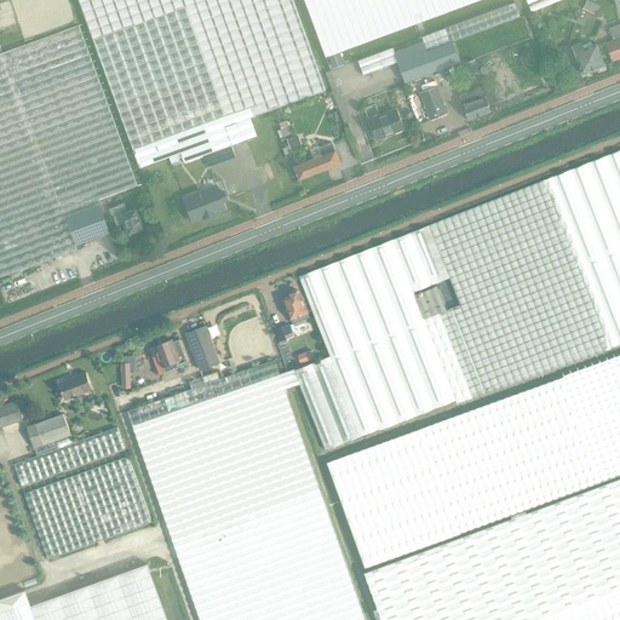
[(304,0),(326,57),(478,0),(304,0)]
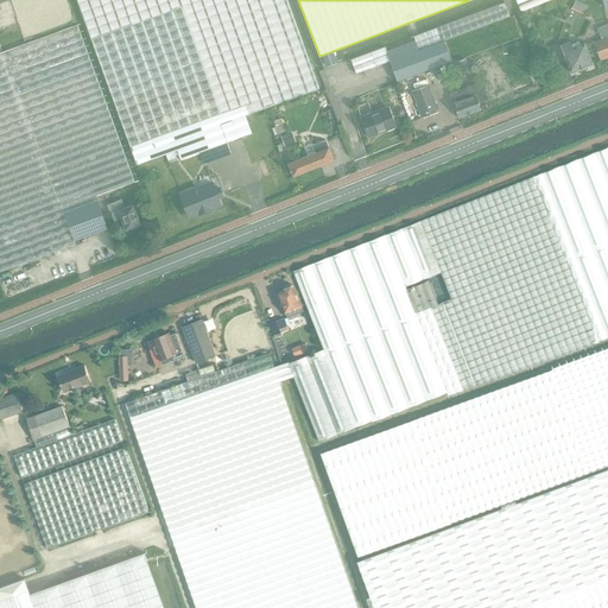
[(352,61),(356,75),(390,62),(397,82),(441,65),(444,64),(451,62),(451,61),(456,58),(454,51),(449,52),(444,42),(510,17),(505,2),(411,37),(413,42),(386,51),(385,48),(372,54),(352,61)]
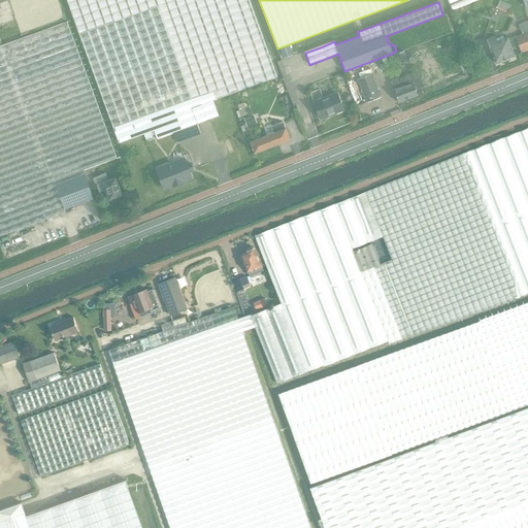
[(84,171),(117,159),(114,153),(67,22),(19,39),(0,46),(0,236),(66,212),(65,209),(55,182),(84,171)]
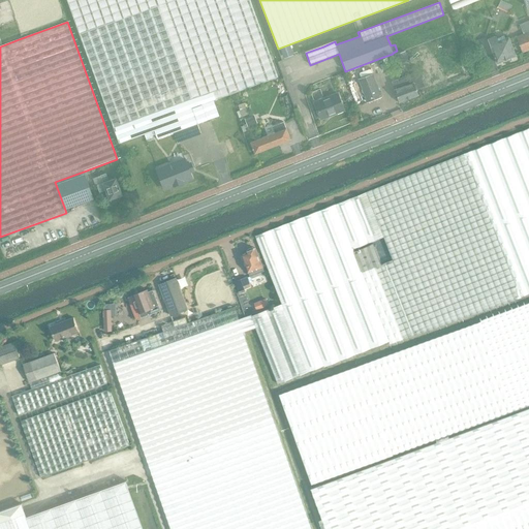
[(528,22),(522,25),(520,26),(523,34),(516,37),(522,54),(528,50),(528,22)]
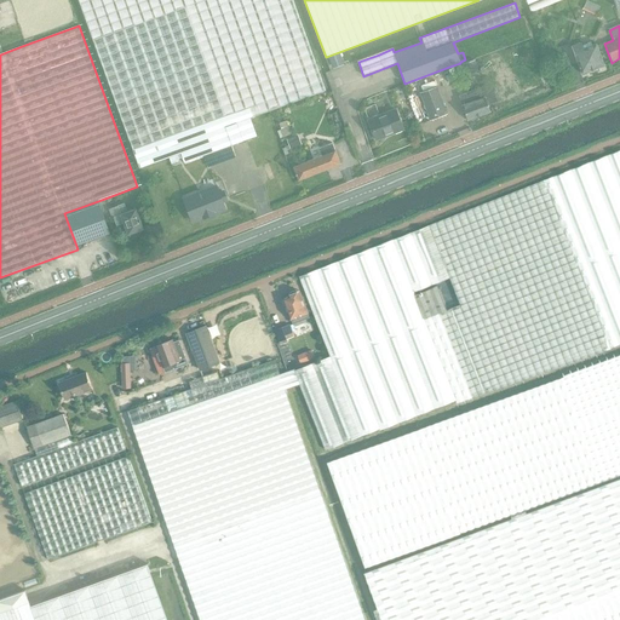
[(597,44),(592,46),(591,42),(583,46),(581,42),(572,47),(583,74),(606,65),(597,44)]
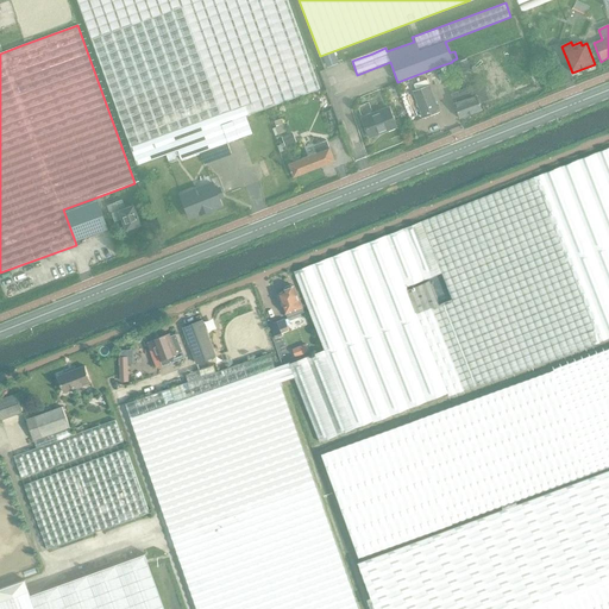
[(327,68),(338,64),(334,52),(322,56),(327,68)]
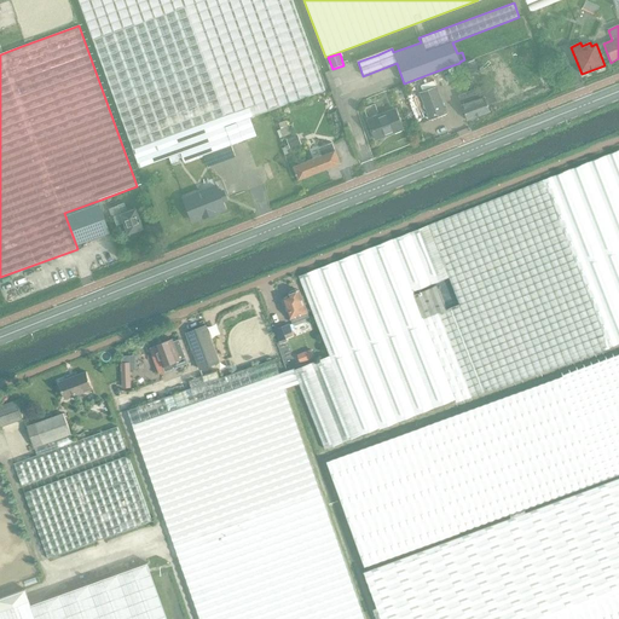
[(174,134),(144,145),(150,165),(181,154),(184,162),(203,156),(231,146),(231,145),(247,140),(256,137),(250,119),(271,111),(327,92),(316,63),(167,116),(174,134)]
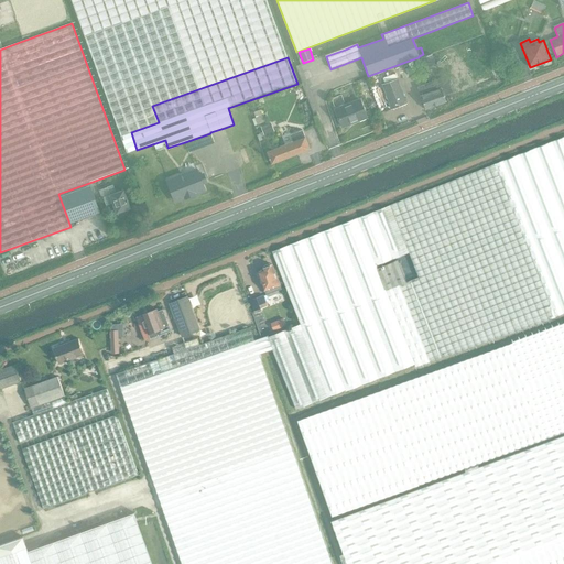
[(430,85),(420,89),(422,96),(421,96),(425,109),(426,109),(429,112),(434,110),(434,106),(446,101),(444,97),(454,94),(448,78),(438,82),(430,85)]
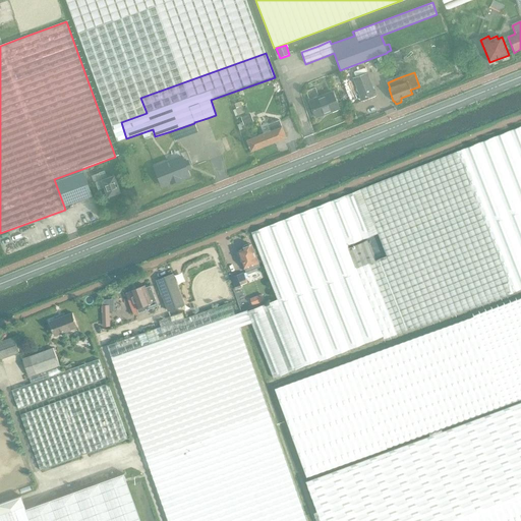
[(367,73),(355,77),(363,100),(375,96),(367,73)]
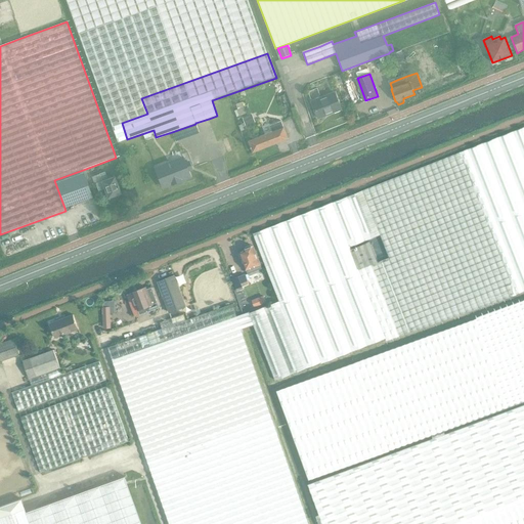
[(353,99),(360,96),(356,87),(350,89),(353,99)]
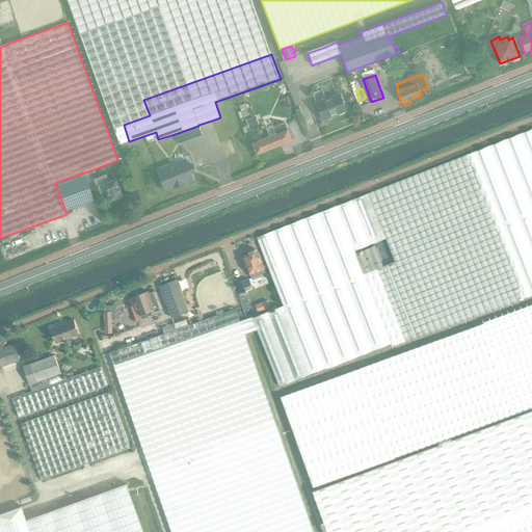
[(322,118),(338,112),(338,114),(346,111),(340,95),(317,103),(322,118)]
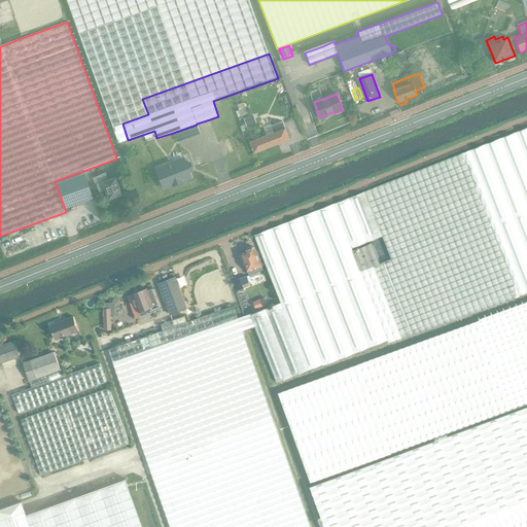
[(247,114),(243,103),(238,105),(239,110),(236,111),(238,117),(247,114)]
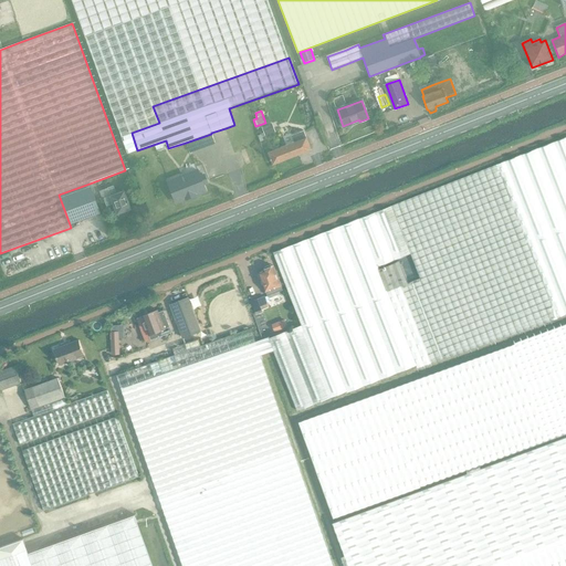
[(265,136),(275,133),(272,124),(262,127),(265,136)]
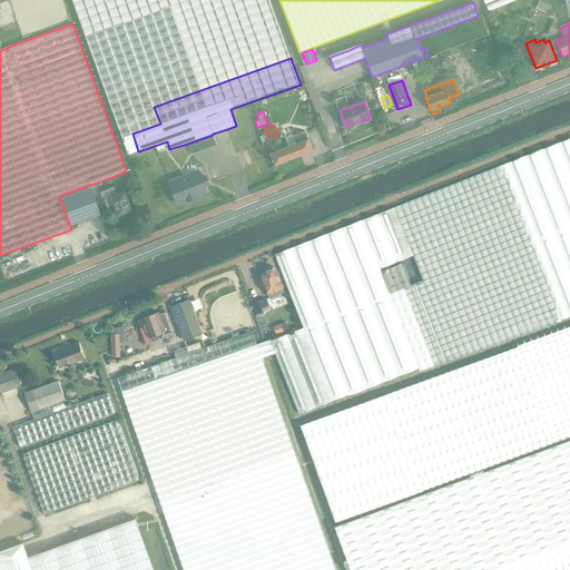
[(306,133),(294,137),(296,144),(271,154),(275,166),(313,151),(306,133)]
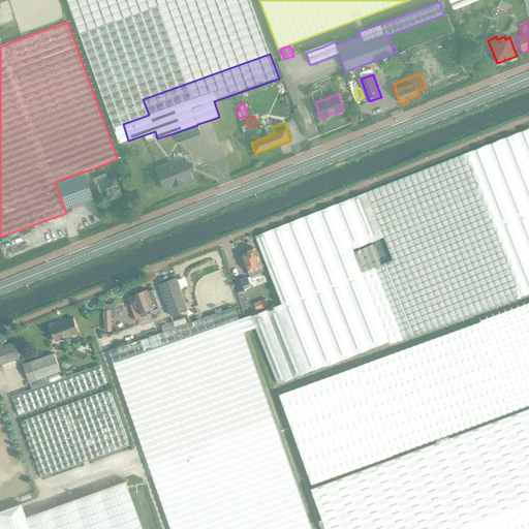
[(528,128),(255,236),(282,305),(252,316),(256,329),(265,349),(277,381),(278,384),(293,378),(390,342),(391,344),(435,329),(496,306),(521,297),(522,297),(528,293),(528,128)]
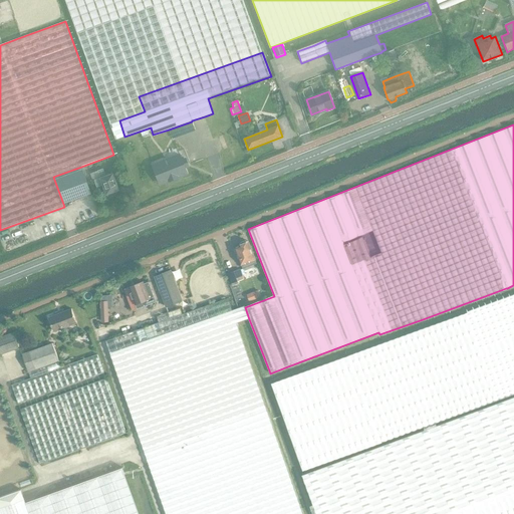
[(179,156),(154,166),(161,184),(187,174),(184,168),(188,166),(186,160),(182,162),(179,156)]
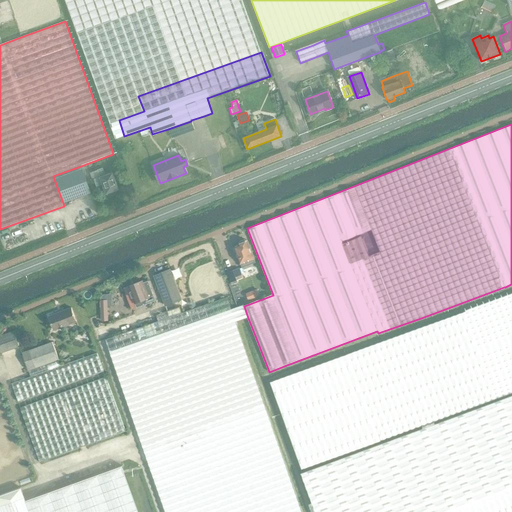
[(91,193),(81,166),(53,176),(63,203),(91,193)]
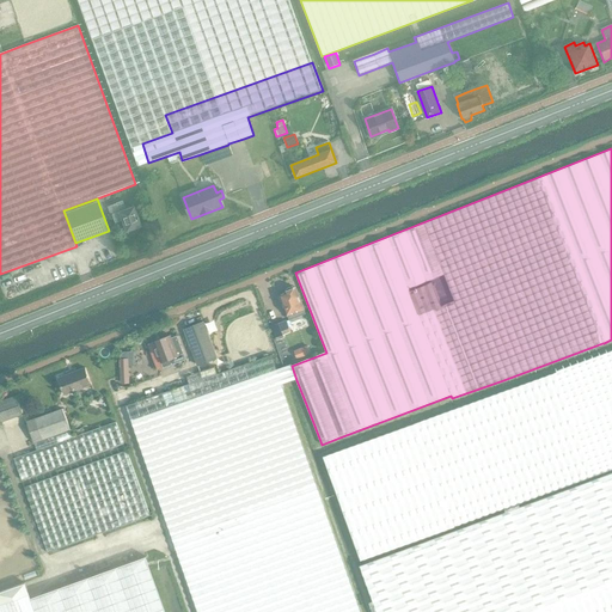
[(141,226),(134,207),(126,210),(123,201),(116,203),(120,213),(112,215),(116,222),(123,220),(127,232),(133,230),(134,231),(140,228),(140,227),(141,226)]
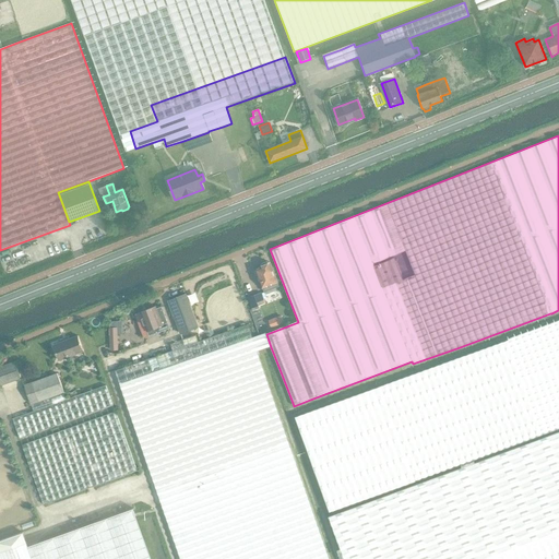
[(261,265),(262,268),(256,270),(265,293),(280,287),(271,263),(270,263),(270,262),(266,262),(262,264),(261,265)]
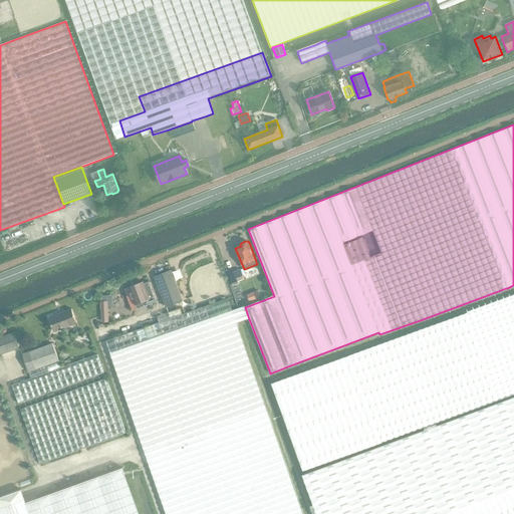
[(171,270),(155,276),(167,307),(183,300),(171,270)]
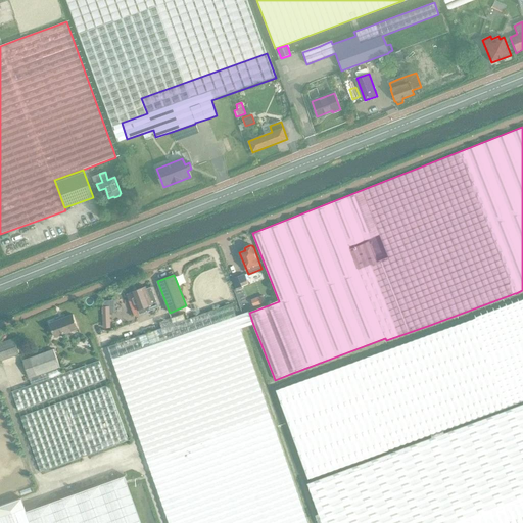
[(233,279),(237,291),(244,288),(243,286),(248,284),(245,275),(233,279)]
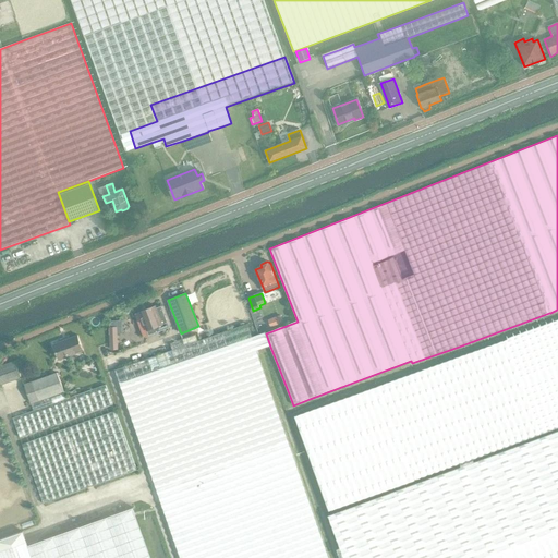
[(141,312),(147,330),(149,335),(170,327),(161,306),(157,307),(156,305),(147,308),(146,308),(143,310),(142,311),(141,312)]
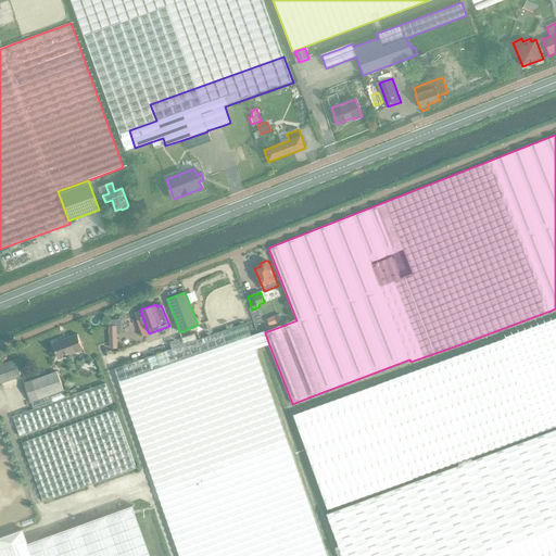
[(275,325),(283,321),(280,314),(273,317),(275,325)]
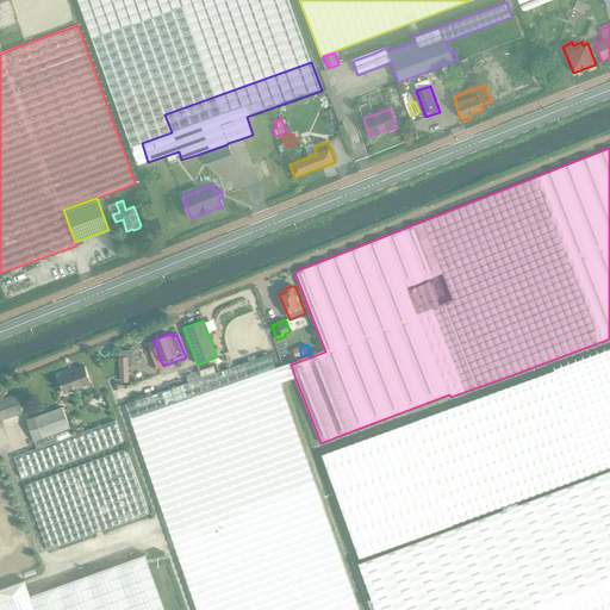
[(609,609),(609,471),(518,505),(517,502),(609,468),(609,349),(555,371),(416,422),(416,421),(322,455),(360,559),(367,556),(503,506),(504,510),(360,564),(378,609),(609,609)]
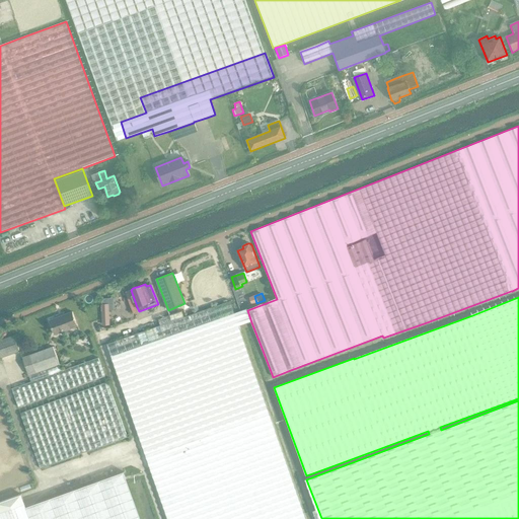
[(127,338),(107,344),(125,394),(152,472),(167,518),(306,518),(290,471),(272,419),(266,400),(246,345),(240,326),(241,326),(243,325),(244,324),(247,323),(251,322),(247,310),(243,311),(240,312),(239,313),(237,313),(235,314),(231,301),(192,314),(184,317),(182,310),(159,318),(161,325),(127,338)]
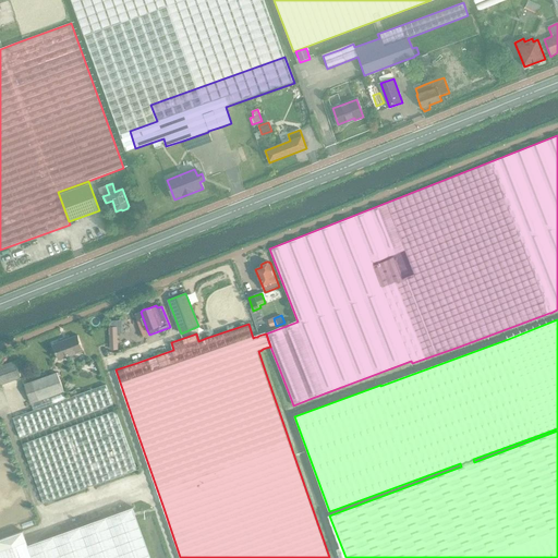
[(118,349),(118,327),(109,327),(110,349),(118,349)]
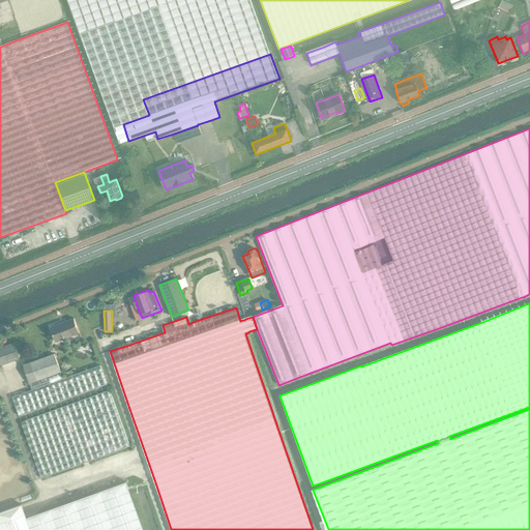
[(74,319),(52,327),(57,342),(80,333),(74,319)]
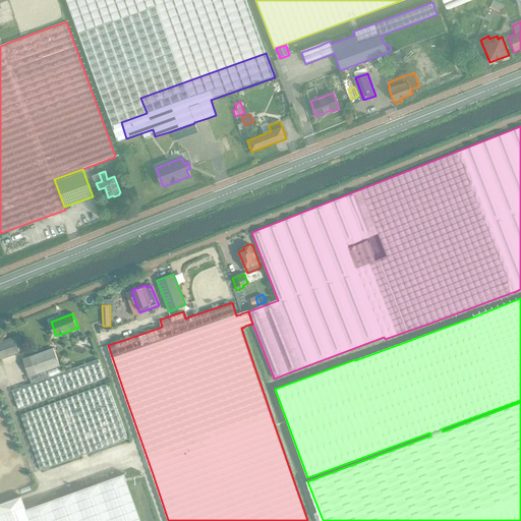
[(15,337),(0,342),(0,356),(1,359),(20,352),(15,337)]
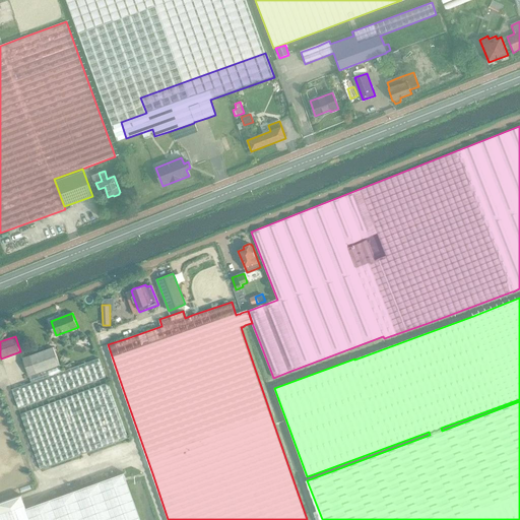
[(12,389),(19,408),(106,377),(99,359),(62,372),(54,346),(23,358),(31,383),(12,389)]
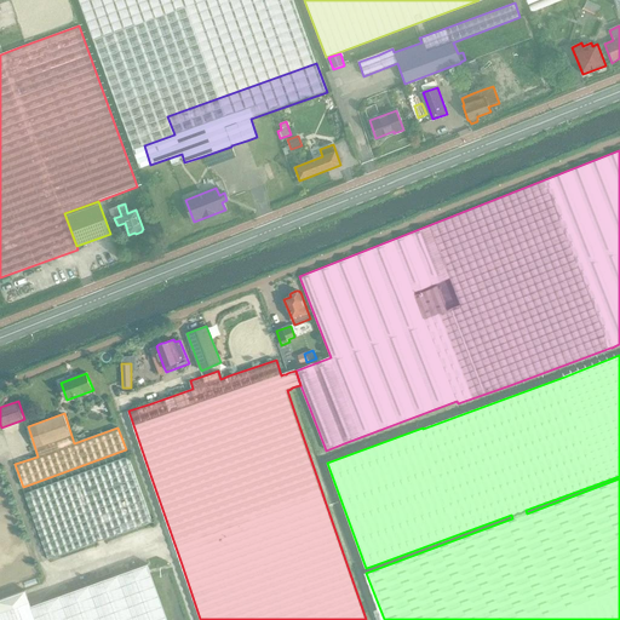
[(26,493),(49,560),(151,522),(128,455),(26,493)]
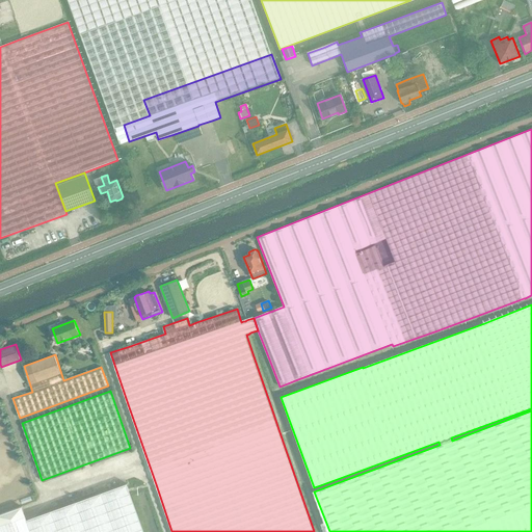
[(143,531),(127,484),(26,520),(22,507),(0,514),(0,531),(143,531)]
